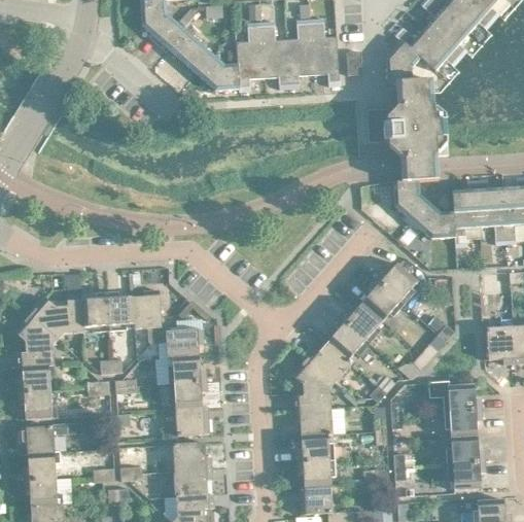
[(141,26),(160,42),(177,23),(167,13),(166,1),(166,0),(159,0),(140,1),(141,26)]
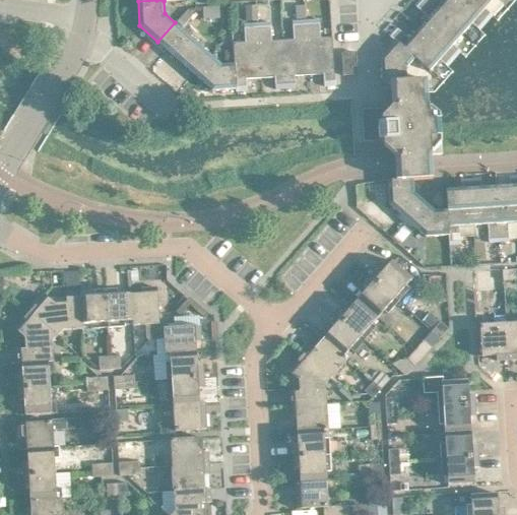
[(428,16),(418,27),(453,58),(460,51),(453,44),(462,34),(424,0),(417,0),(414,4),(428,16)]
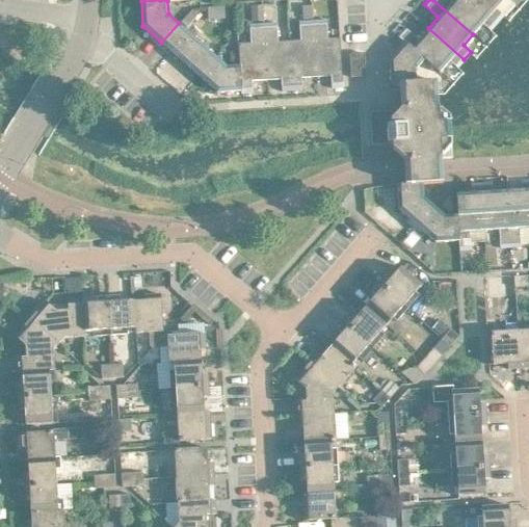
[(449,0),(433,0),(473,34),(483,23),(491,29),(497,22),(471,0),(452,0),(451,2),(449,0)]
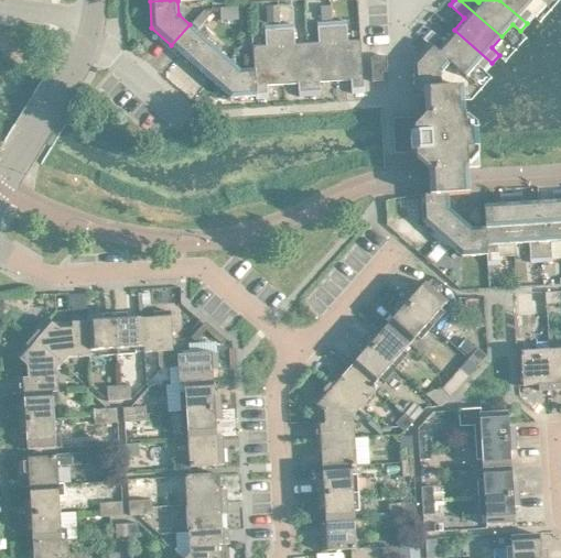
[(499,0),(527,23),(535,15),(526,8),(532,0),(499,0)]
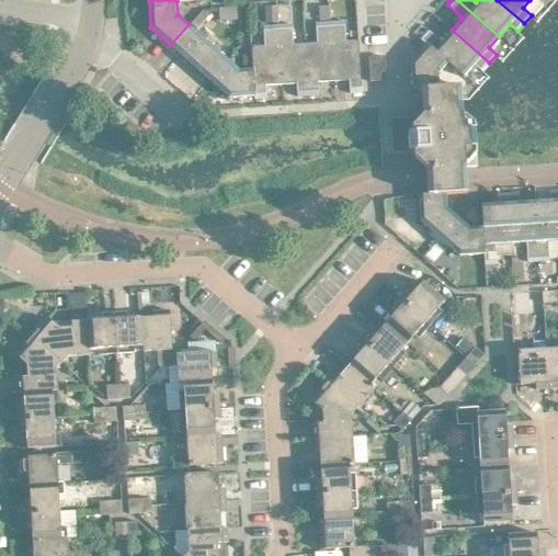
[(277,4),(264,6),(265,21),(279,21),(277,4)]
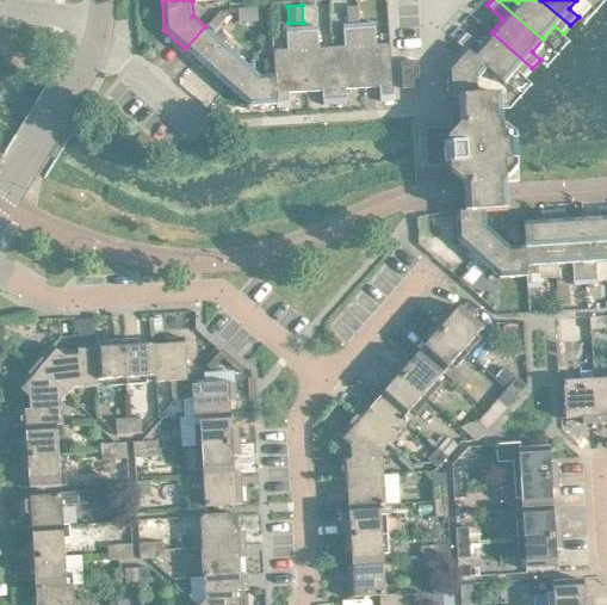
[(359,5),(347,5),(347,22),(359,20),(359,5)]
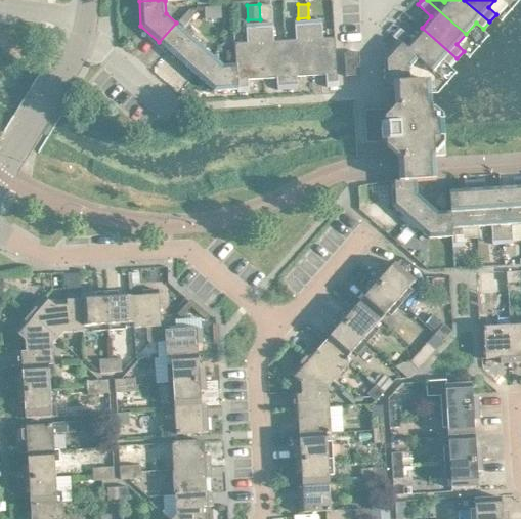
[(221,6),(205,6),(206,17),(222,17),(221,6)]
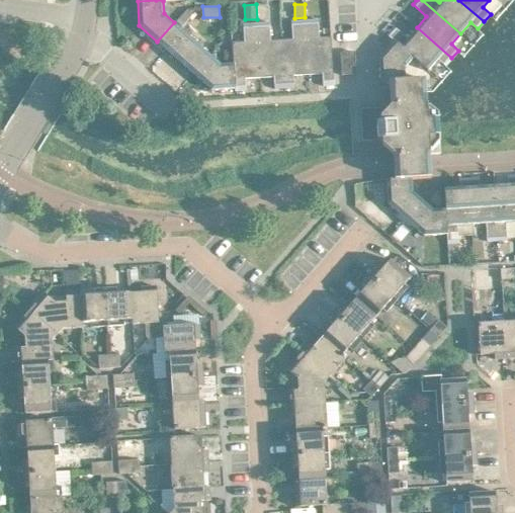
[(187,8),(177,20),(182,25),(193,13),(187,8)]
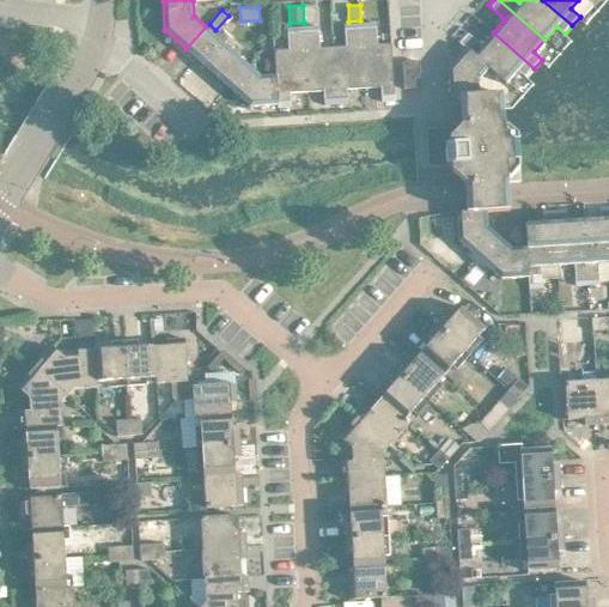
[(376,22),(360,23),(364,87),(381,86),(382,101),(394,99),(391,42),(377,43),(376,22)]
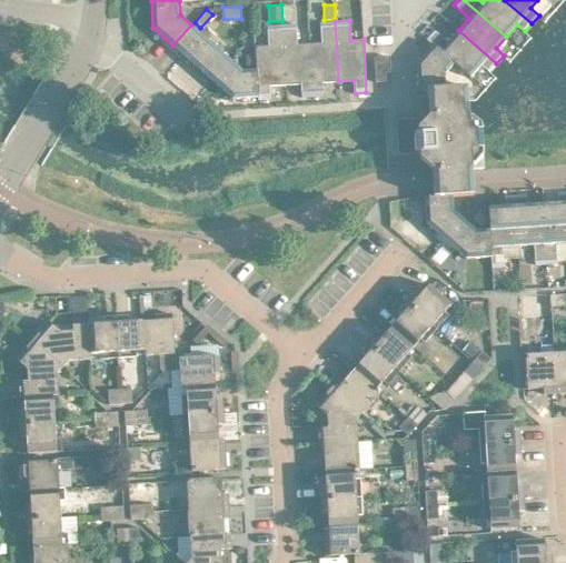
[(321,42),(309,42),(313,96),(324,96),(323,82),(338,81),(335,21),(320,22),(321,42)]
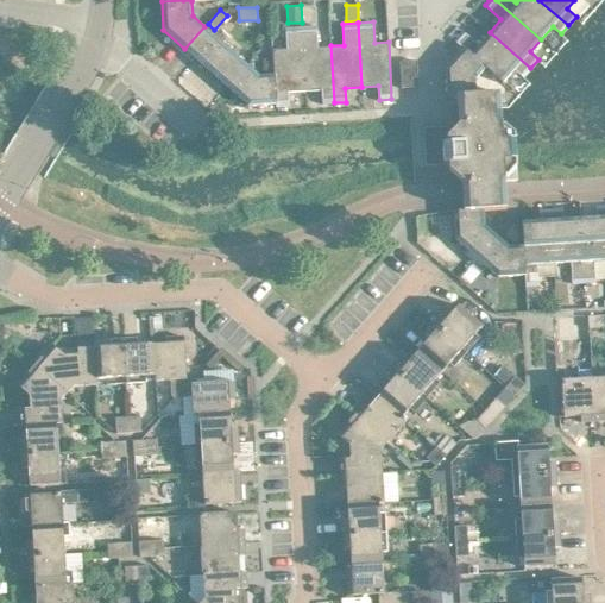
[(316,25),(301,26),(304,90),(321,89),(322,104),(334,102),(331,45),(317,46),(316,25)]
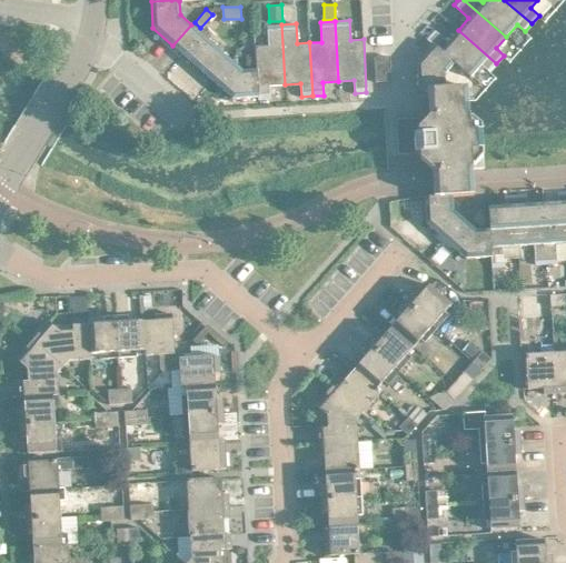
[(172,46),(212,81),(231,59),(191,24),(172,46)]
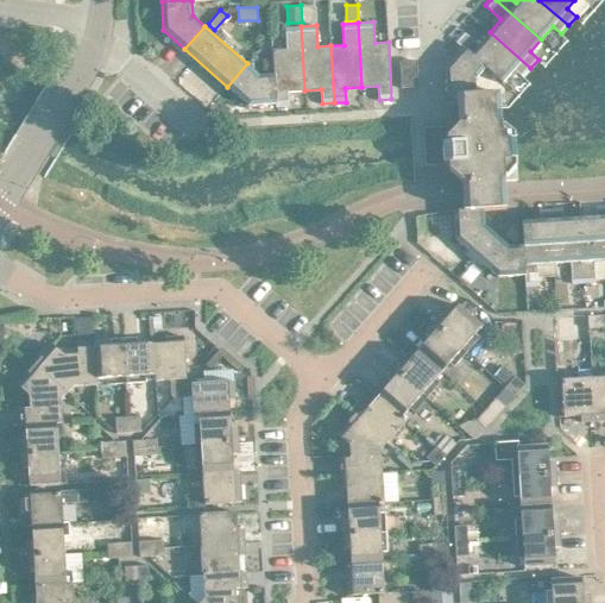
[(277,104),(276,104),(276,106),(289,106),(288,92),(304,90),(301,26),(285,26),(287,48),(272,49),(273,57),(273,71),(273,74),(275,74),(277,104)]
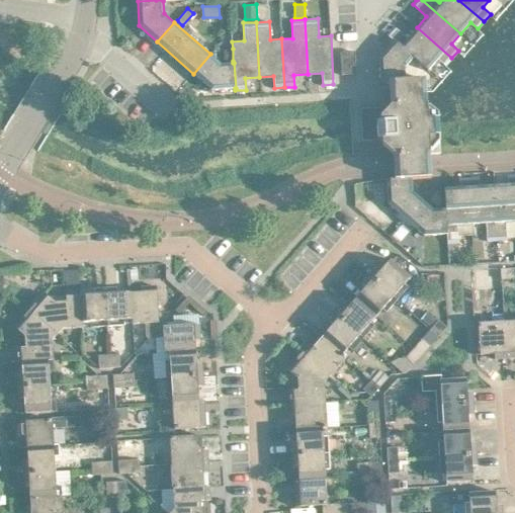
[(387,34),(394,40),(395,39),(414,57),(413,58),(428,70),(438,59),(445,65),(451,58),(417,27),(407,37),(394,25),(387,34)]
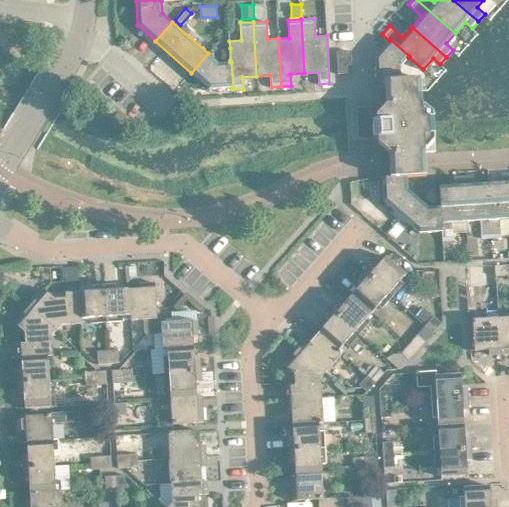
[(375,81),(384,81),(384,80),(401,79),(400,66),(408,57),(409,56),(390,39),(389,40),(374,57),(375,81)]
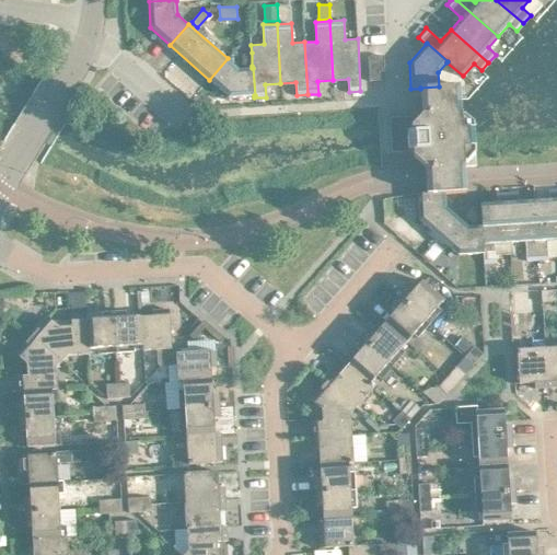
[(252,53),(242,53),(242,66),(252,66),(252,53)]
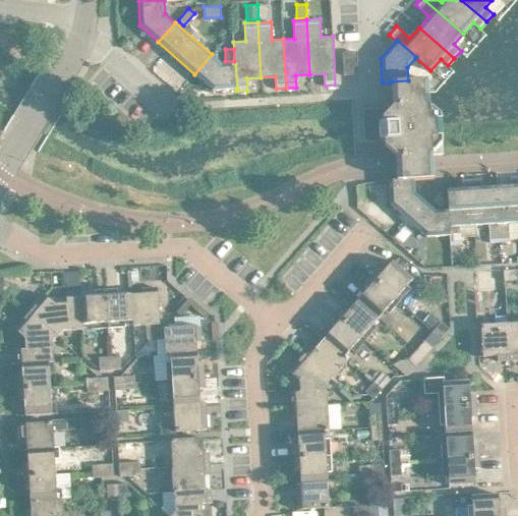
[(342,52),(343,74),(357,73),(356,51),(342,52)]
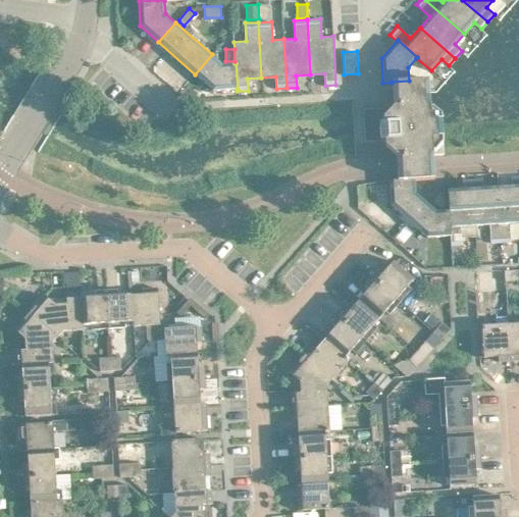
[(213,90),(237,89),(238,89),(236,63),(235,63),(222,63),(212,54),(195,74),(213,90)]
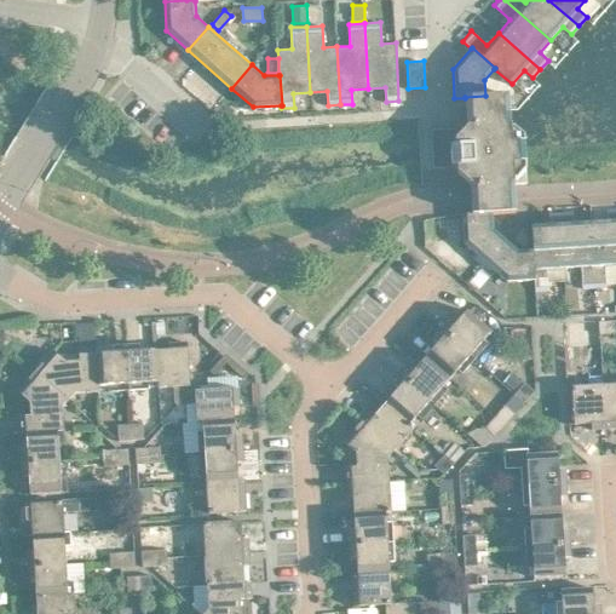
[(471,200),(472,213),(472,214),(493,213),(516,212),(514,194),(513,179),(516,179),(525,168),(524,136),(513,127),(510,127),(507,95),(485,96),(465,97),(465,98),(466,127),(454,139),(455,145),(450,147),(452,167),(456,167),(458,172),(470,184),(471,200)]
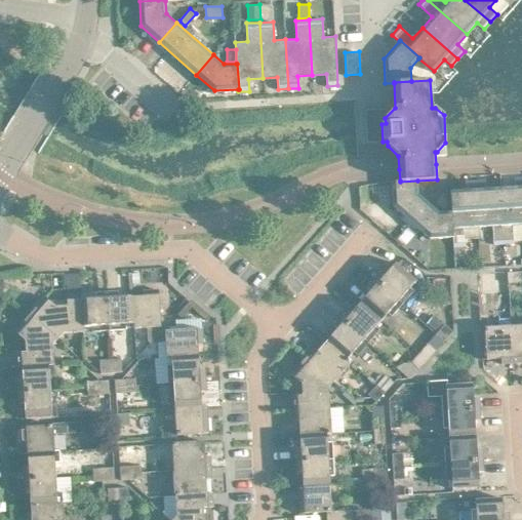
[(515,187),(500,188),(504,243),(514,243),(512,225),(521,223),(521,176),(514,177),(515,187)]
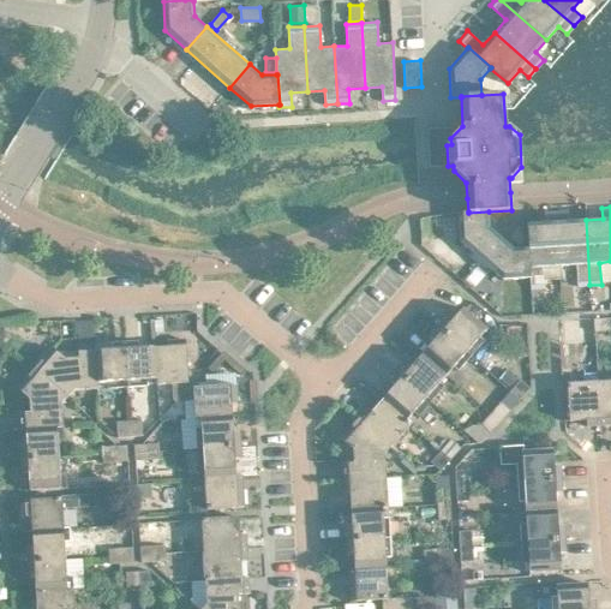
[(568,209),(556,210),(559,266),(576,264),(577,286),(589,285),(586,220),(568,221),(568,209)]
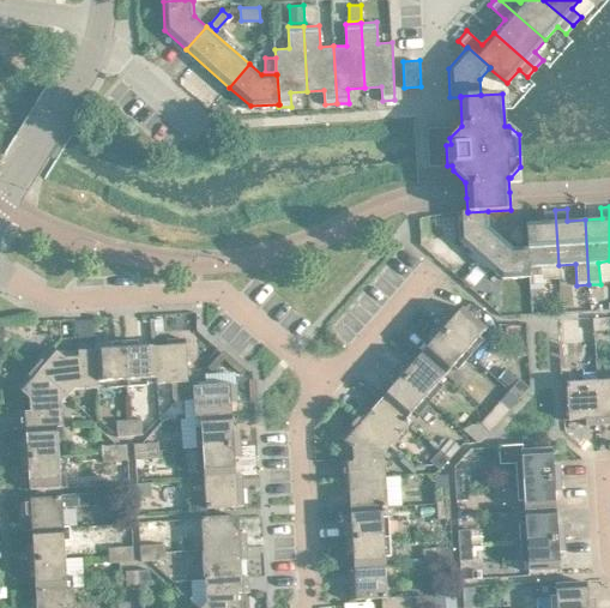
[(530,277),(529,277),(530,288),(543,288),(542,265),(559,265),(555,210),(543,211),(544,222),(526,223),(527,246),(529,246),(530,277)]
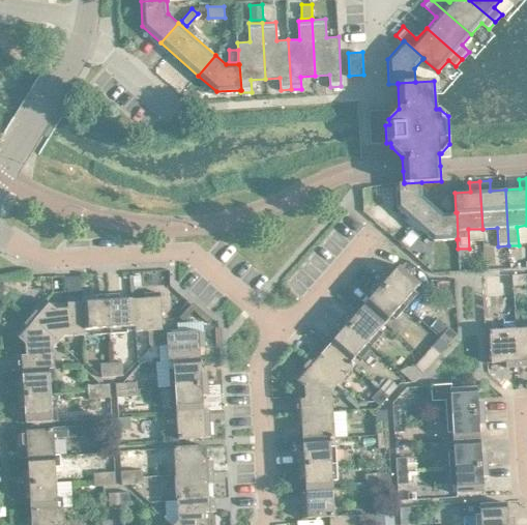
[(397,208),(415,224),(432,204),(421,196),(421,182),(404,183),(404,182),(394,182),(397,208)]
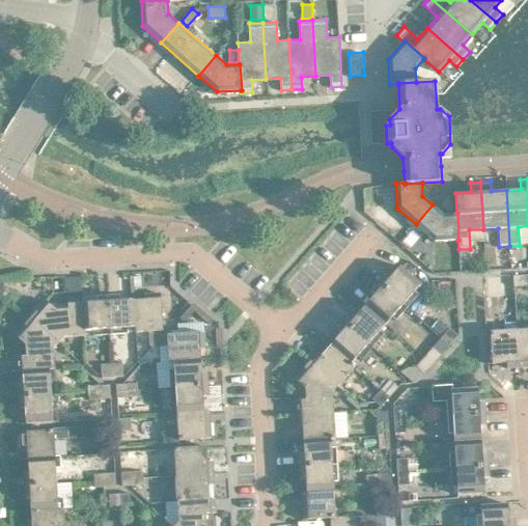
[(435,241),(457,240),(459,240),(457,213),(456,213),(443,214),(433,204),(416,224),(435,241)]
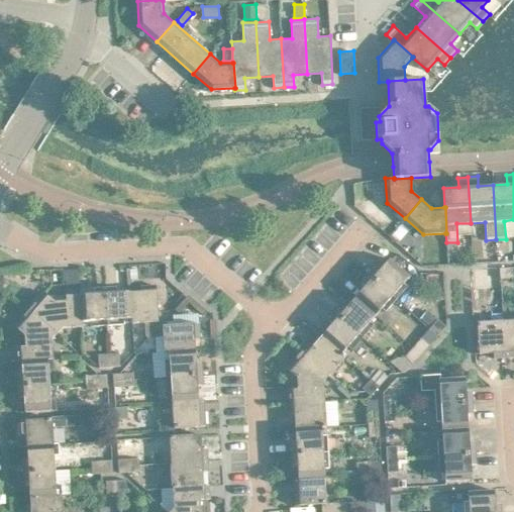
[(377,267),(369,275),(396,299),(407,286),(403,283),(409,276),(390,259),(380,270),(377,267)]
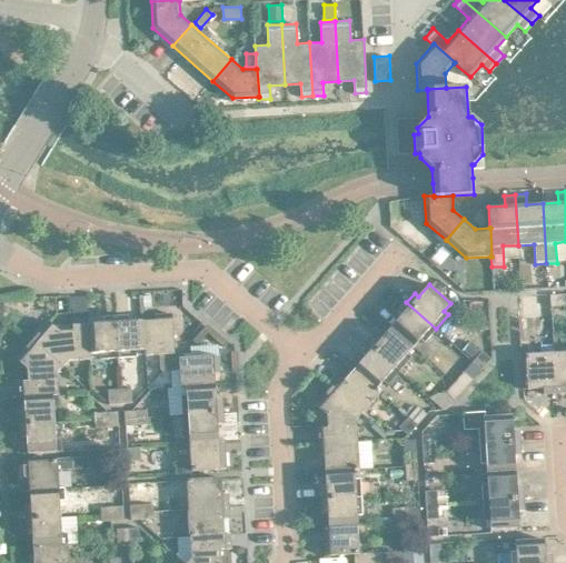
[(564,293),(549,294),(550,307),(565,305),(564,293)]
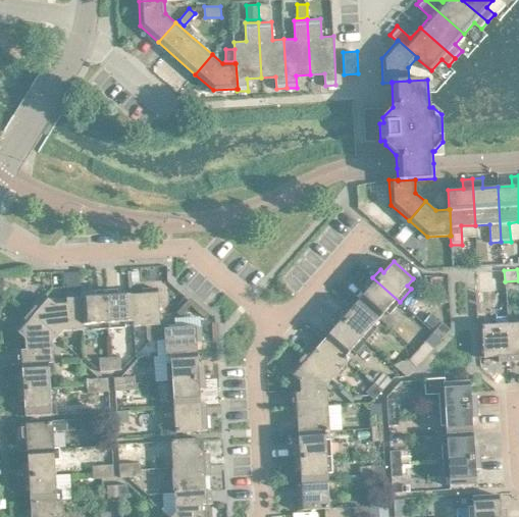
[(368,290),(359,300),(379,318),(384,311),(388,314),(400,302),(372,277),(365,287),(368,290)]
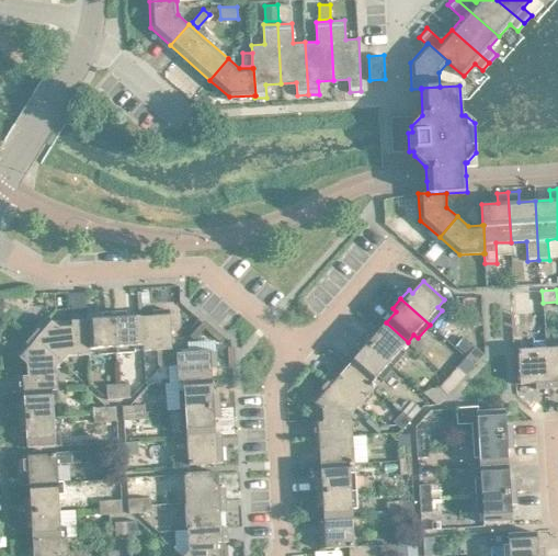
[(158,364),(160,366),(171,353),(171,349),(172,349),(169,309),(152,310),(152,316),(141,317),(143,345),(143,351),(157,350),(158,364)]
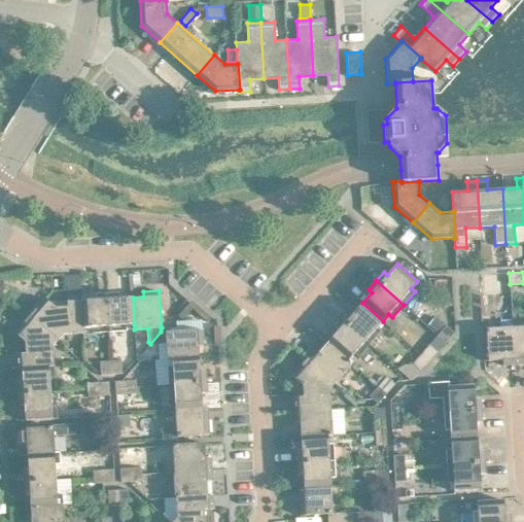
[(126,324),(134,324),(133,298),(118,299),(118,293),(106,294),(109,331),(126,329),(126,324)]
